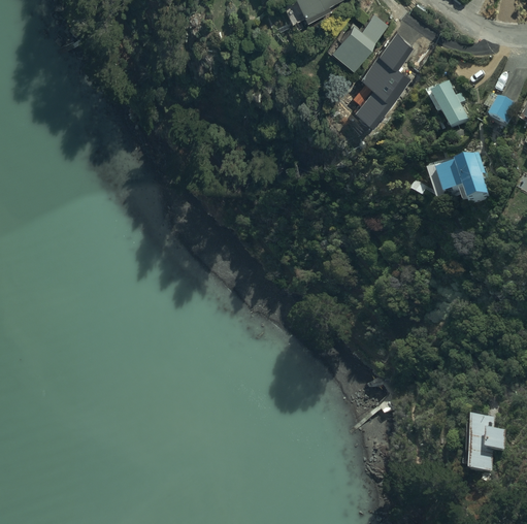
[(297,0),(304,12),(317,6),(318,9),(325,6),(323,1),(325,0),(297,0)]
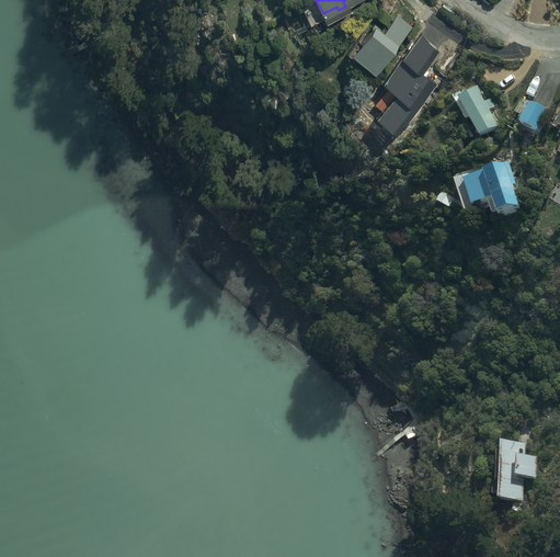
[(410,23),(395,12),(381,31),(373,24),(349,55),(374,75),(397,44),(396,43),(410,23)]
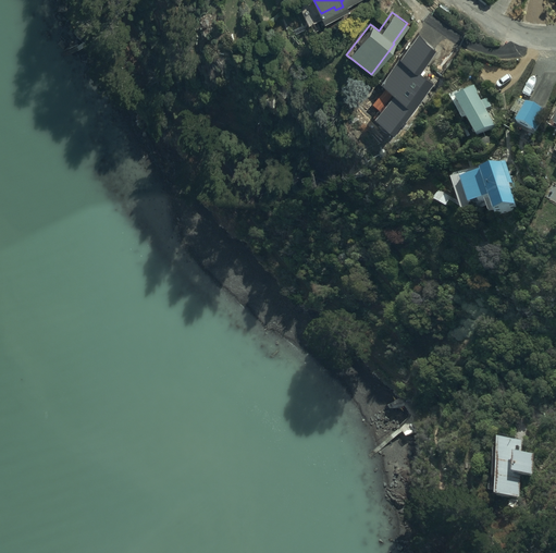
[(474,86),(455,99),(477,136),(496,125),(485,107),(493,102),(489,95),(482,98),(474,86)]
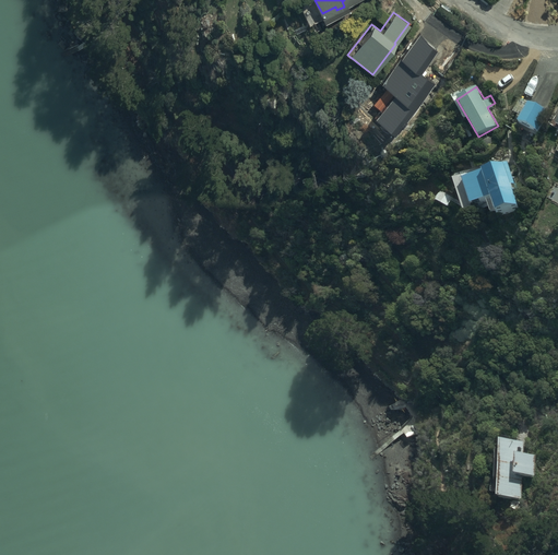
[(526,103),(520,99),(513,113),(521,117),(518,124),(537,133),(548,111),(526,102),(526,103)]
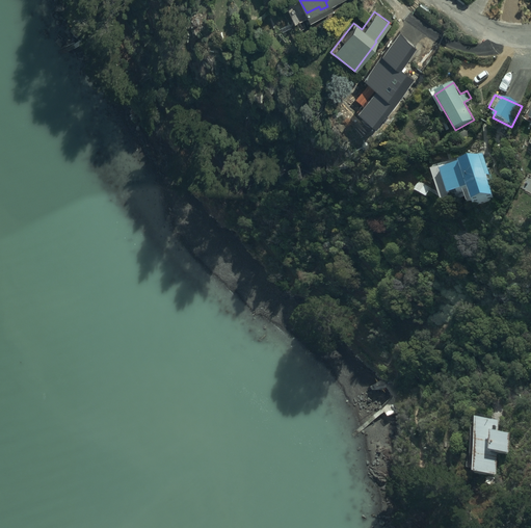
[(457,164),(457,165),(440,172),(448,195),(470,188),(475,202),(490,196),(484,178),(488,177),(481,156),(457,164)]
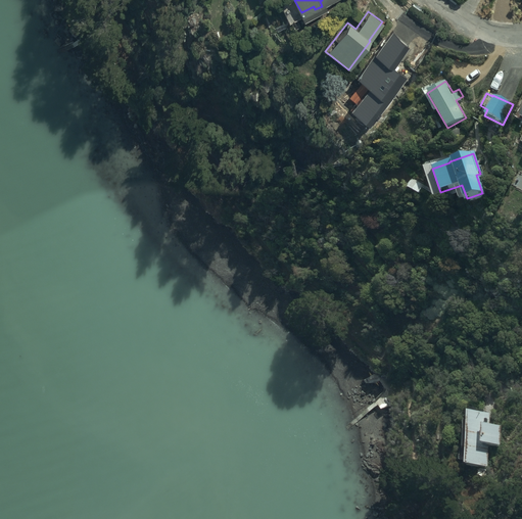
[(502,423),(489,422),(489,413),(470,411),(466,461),(487,463),(488,441),(500,442),(502,423)]
